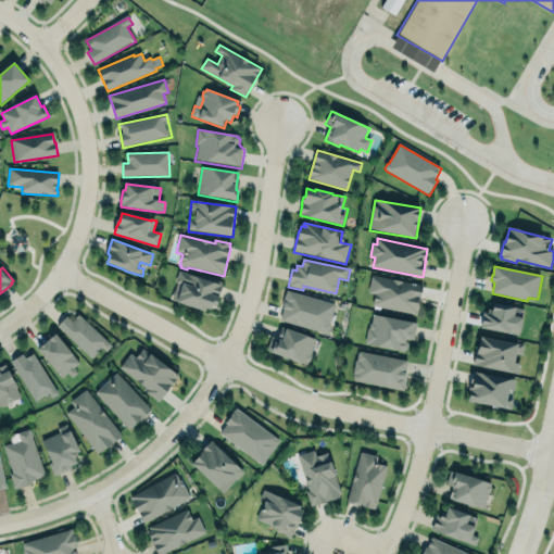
[(224,282),(223,285),(223,289),(219,297),(219,303),(216,307),(213,306),(212,311),(208,310),(206,313),(177,302),(172,300),(175,291),(179,292),(183,285),(177,282),(181,271),(224,282)]
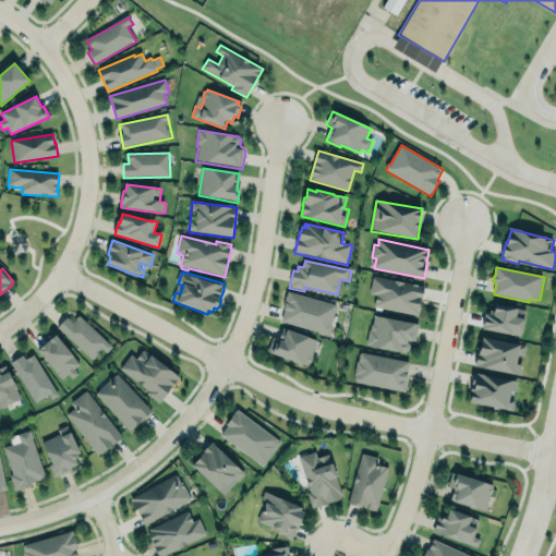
[(373,277),(370,294),(377,297),(375,306),(419,316),(425,288),(373,277)]
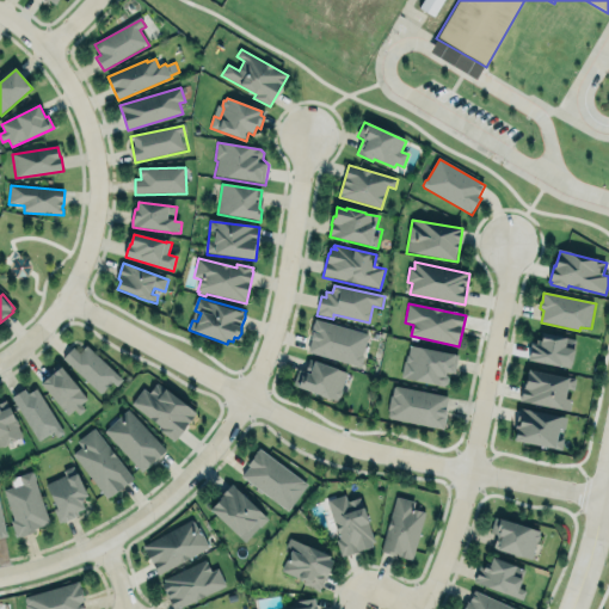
[(307,354),(361,368),(370,336),(317,320),(307,354)]
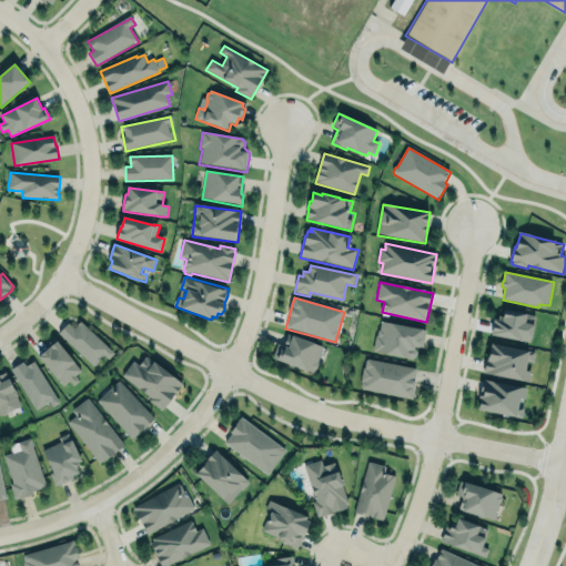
[(494,320),(491,336),(521,342),(522,342),(532,344),(536,316),(504,311),(503,317),(499,316),(498,321),(494,320)]
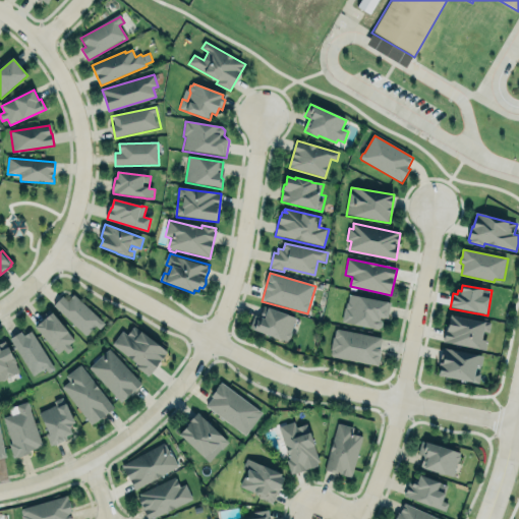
[(350,295),(389,303),(389,304),(391,304),(389,320),(381,319),(380,320),(383,324),(382,328),(379,331),(342,323),(345,309),(346,309),(347,303),(348,303),(350,295)]
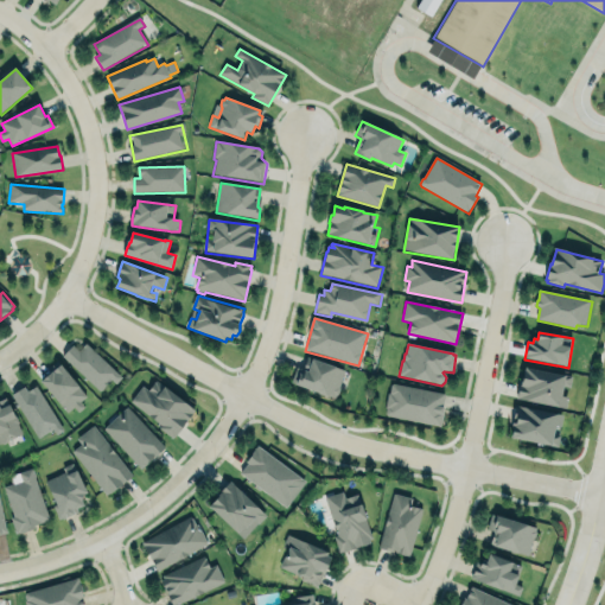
[(80,352),(74,346),(63,357),(103,394),(120,375),(87,345),(80,352)]
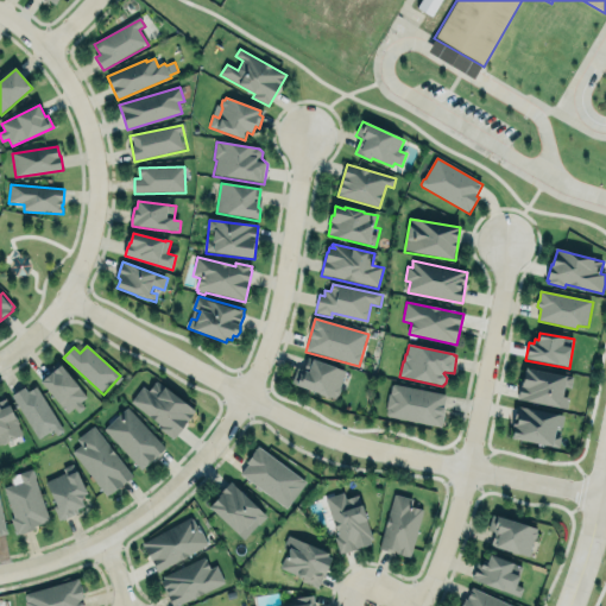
[(309,357),(348,371),(341,389),(342,391),(340,397),(339,398),(338,401),(296,386),(292,384),(298,368),(304,370),(309,357)]
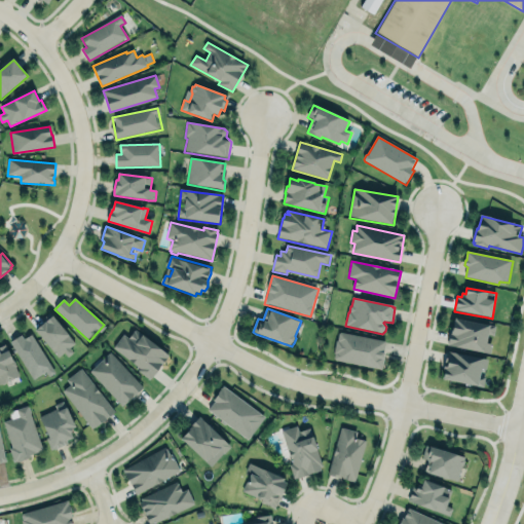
[(77,346),(52,316),(36,331),(61,361),(77,346)]
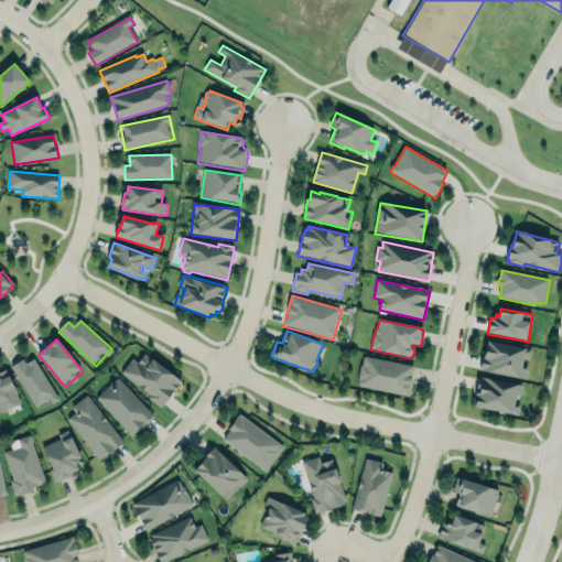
[(488,341),(533,350),(531,361),(526,360),(523,369),(529,370),(527,380),(482,371),(488,341)]
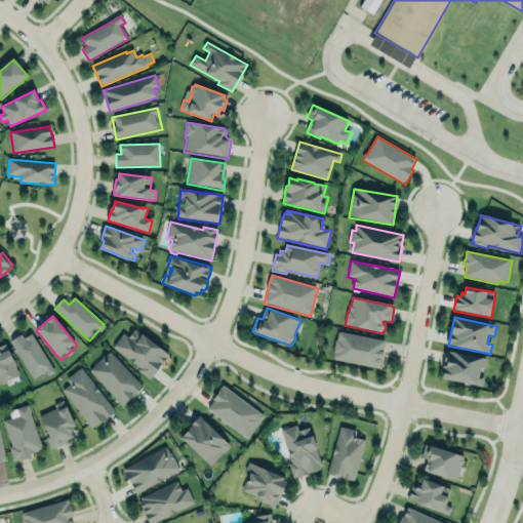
[(114,348),(137,366),(136,367),(139,370),(138,370),(150,379),(152,377),(153,377),(169,355),(135,329),(129,338),(124,334),(114,348)]
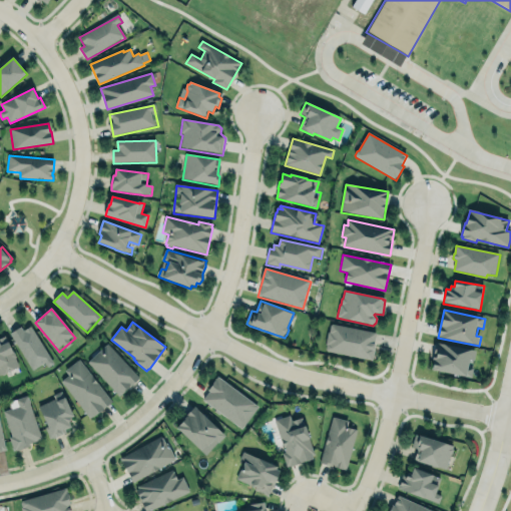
[(376,334),(333,325),(331,326),(330,333),(329,333),(325,345),(327,346),(326,350),(328,352),(372,362),(373,358),(374,358),(376,349),(375,349),(376,345),(374,345),(376,334)]
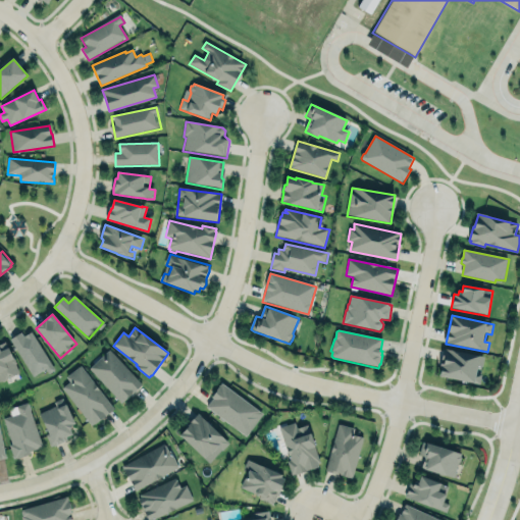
[(10,340),(34,377),(46,370),(49,374),(55,370),(32,332),(24,336),(21,332),(10,340)]
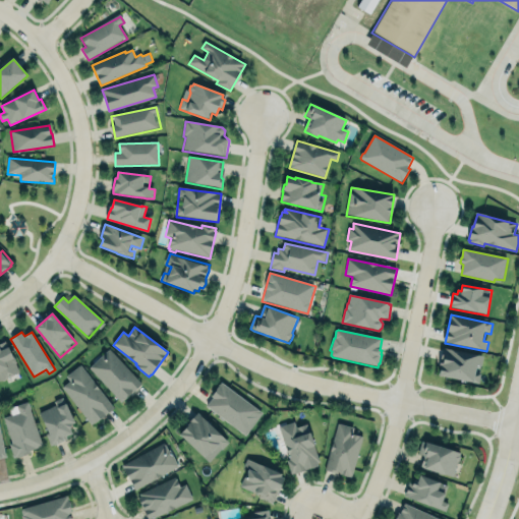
[(0,382),(2,382),(4,382),(7,380),(7,379),(20,372),(16,364),(17,363),(14,357),(13,357),(5,342),(0,344),(0,382)]
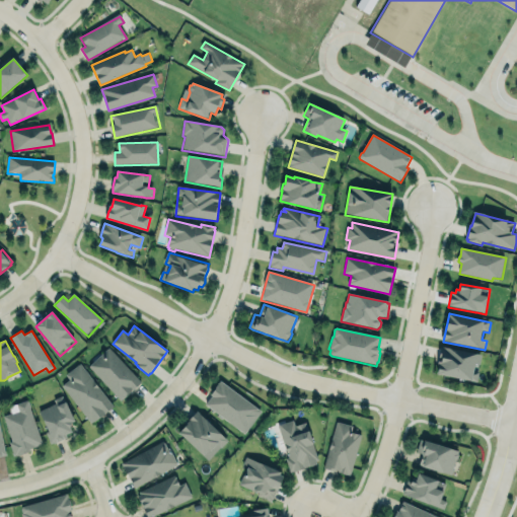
[(143,383),(111,348),(89,367),(122,402),(131,393),(130,392),(132,391),(133,392),(143,383)]
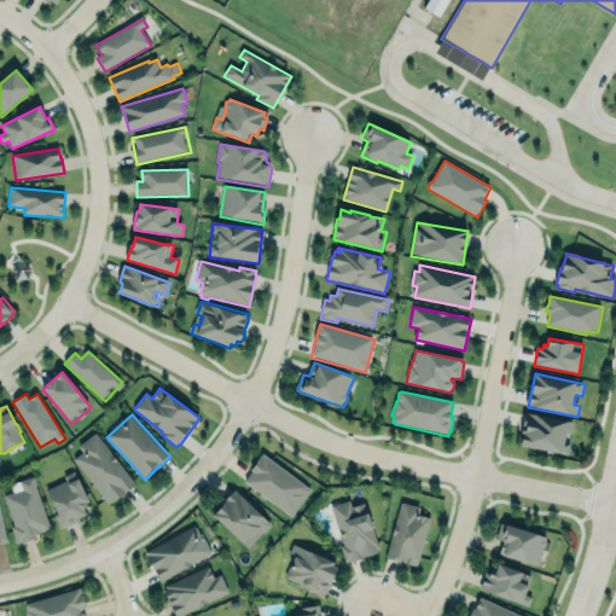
[(527,414),(523,433),(522,436),(523,436),(521,447),(569,457),(571,445),(565,443),(567,435),(573,435),(575,424),(527,414)]
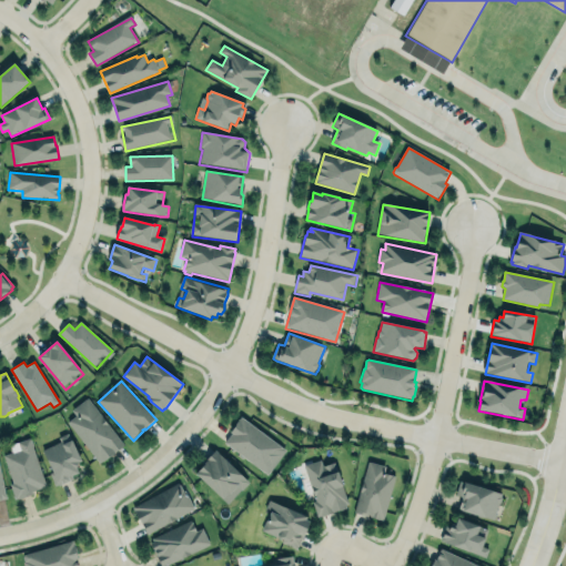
[(87,397),(123,444),(99,463),(67,423),(76,415),(71,410),(87,397)]
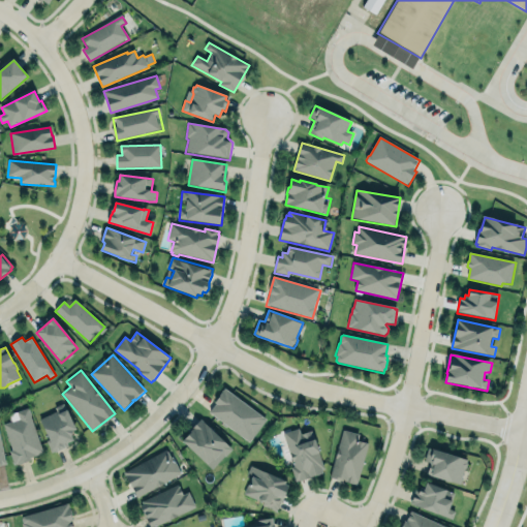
[(224,390),(267,421),(250,444),(209,413),(211,411),(216,404),(214,404),(224,390)]
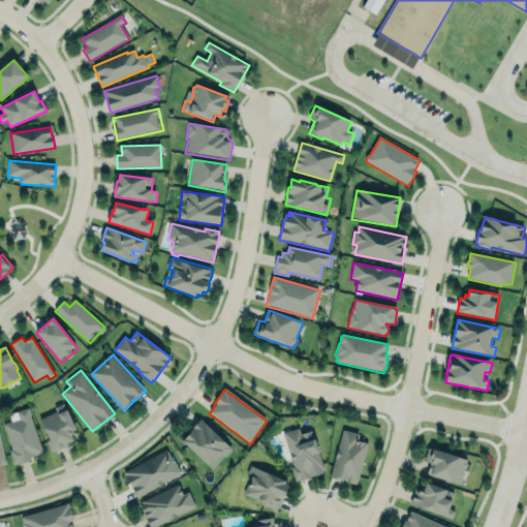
[(49,442),(51,441),(41,421),(58,412),(56,408),(65,404),(78,431),(74,431),(71,437),(74,442),(68,444),(69,446),(65,448),(60,452),(59,452),(56,453),(55,452),(53,453),(49,442)]
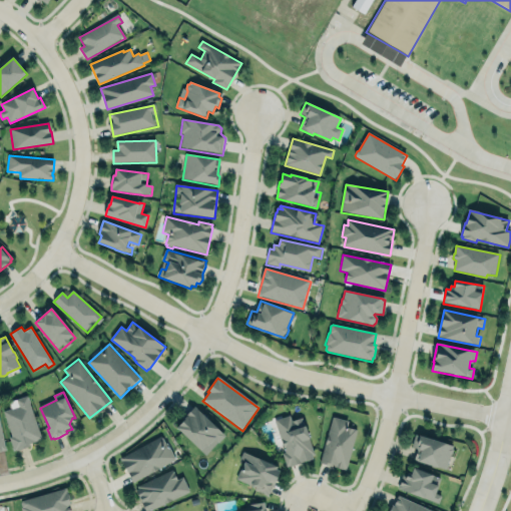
[(43,442),(29,397),(10,403),(12,410),(3,412),(15,451),(43,442)]
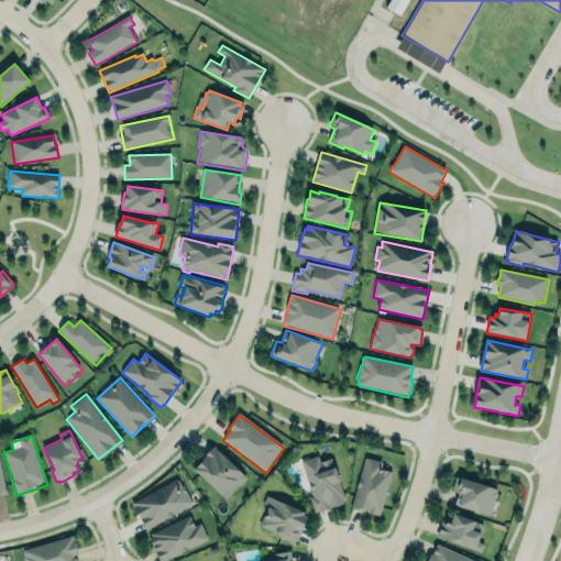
[(196,471),(207,459),(205,457),(215,447),(250,480),(241,488),(240,487),(227,501),(196,471)]
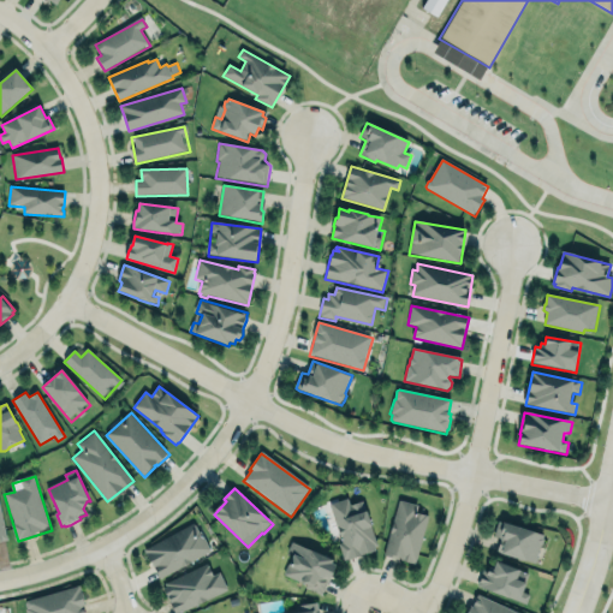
[(344,560),(347,559),(349,560),(376,551),(375,547),(378,546),(363,501),(350,506),(347,499),(329,506),(337,528),(340,540),(341,540),(343,543),(339,545),(344,560)]
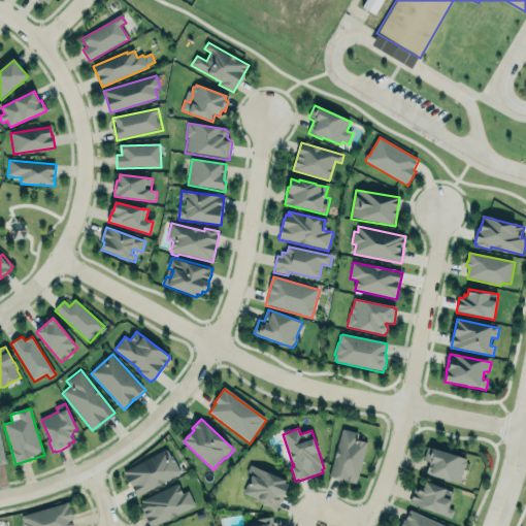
[(330,477),(343,430),(358,434),(356,442),(357,442),(358,441),(368,444),(356,485),(330,477)]
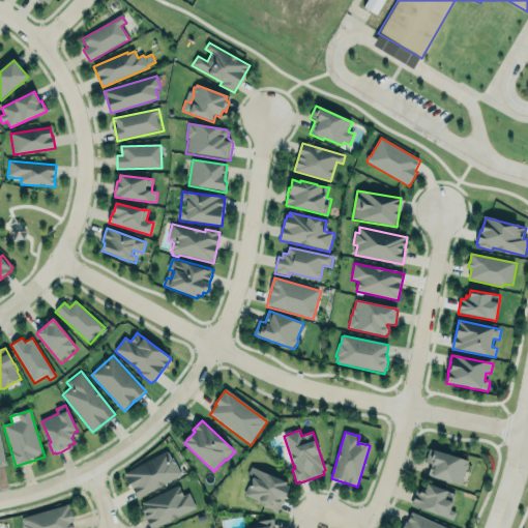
[(427,461),(431,447),(434,448),(434,446),(462,456),(470,460),(469,462),(469,464),(468,467),(467,469),(462,485),(435,475),(434,475),(428,473),(431,466),(432,462),(427,461)]
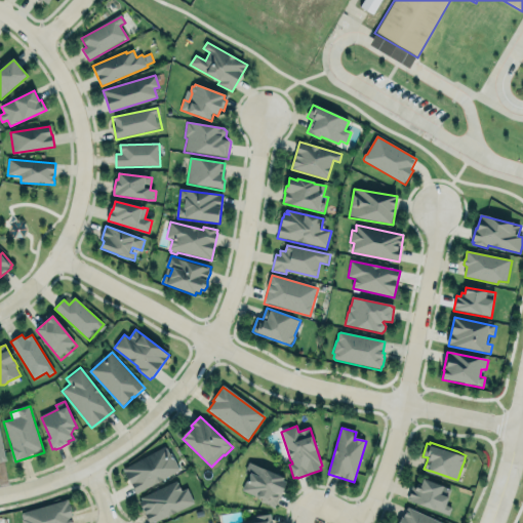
[(137,495),(180,472),(166,447),(123,471),(137,495)]
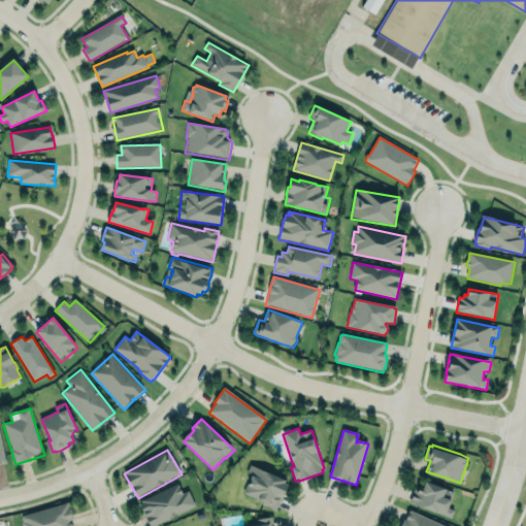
[(247,477),(251,478),(243,495),(278,510),(290,483),(251,467),(247,477)]
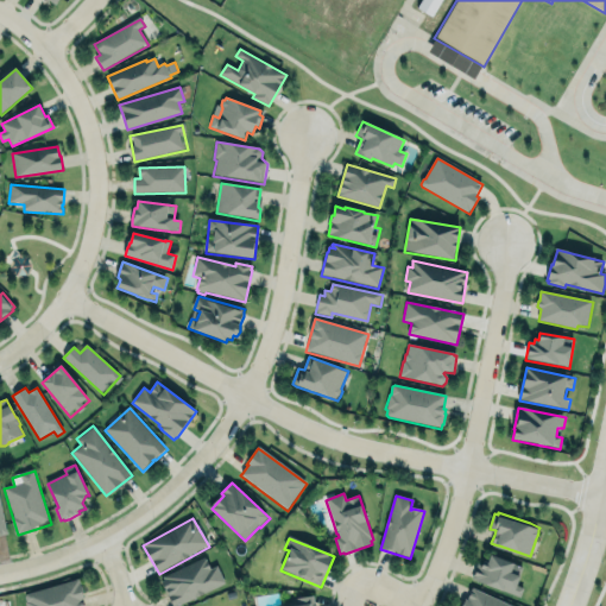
[(472,578),(521,597),(525,587),(517,584),(524,566),(513,562),(515,561),(492,553),(488,560),(485,559),(483,563),(478,561),(472,578)]
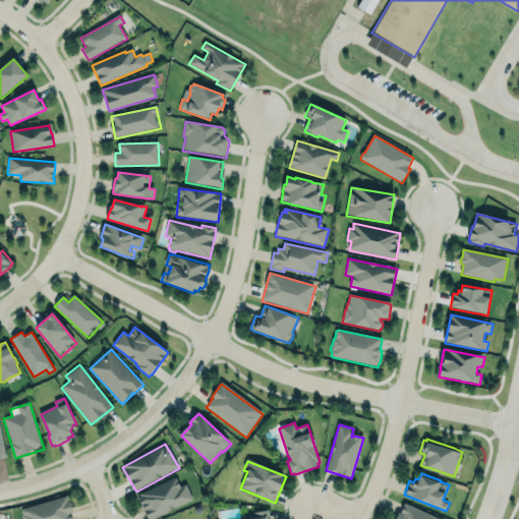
[(149,518),(138,499),(141,497),(140,495),(176,478),(181,488),(187,485),(194,501),(155,518),(149,518)]
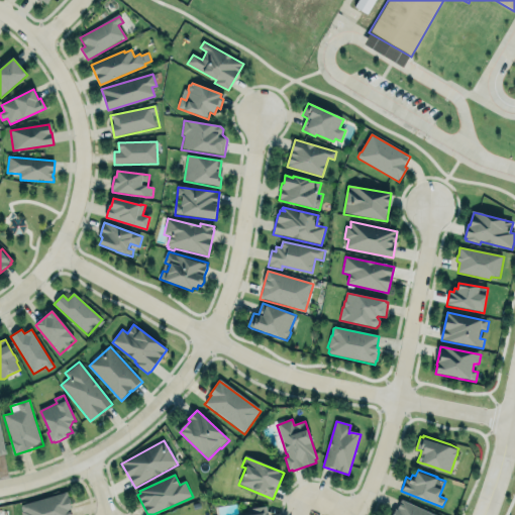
[(20,506),(22,514),(72,514),(67,493),(20,506)]
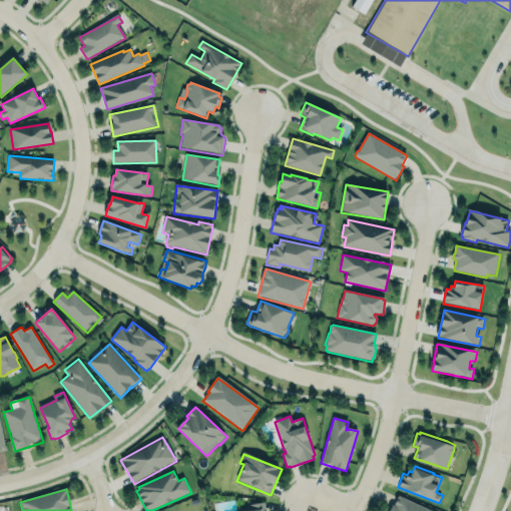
[(388,510),(390,507),(391,508),(393,503),(395,504),(399,494),(435,510),(388,510)]
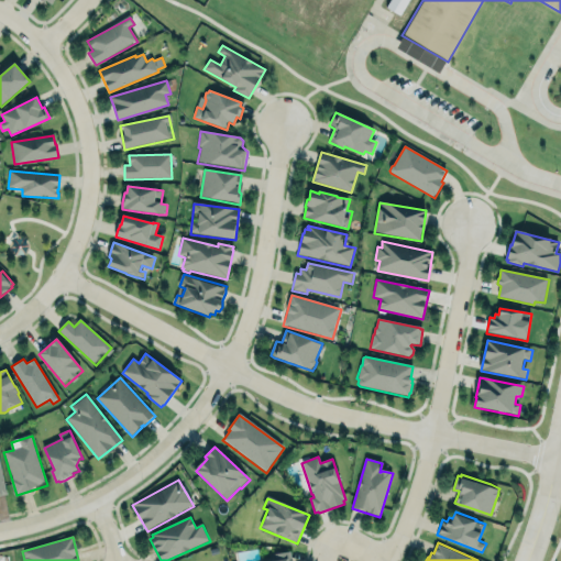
[(265,560),(276,558),(275,553),(284,551),(290,550),(293,560),(265,560)]
